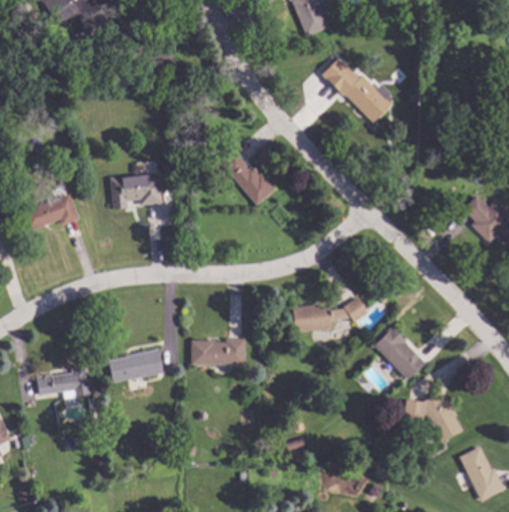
[(102,0),(106,4),(103,7),(108,28),(84,36),(78,17),(64,28),(42,2),(44,0),(102,0)]
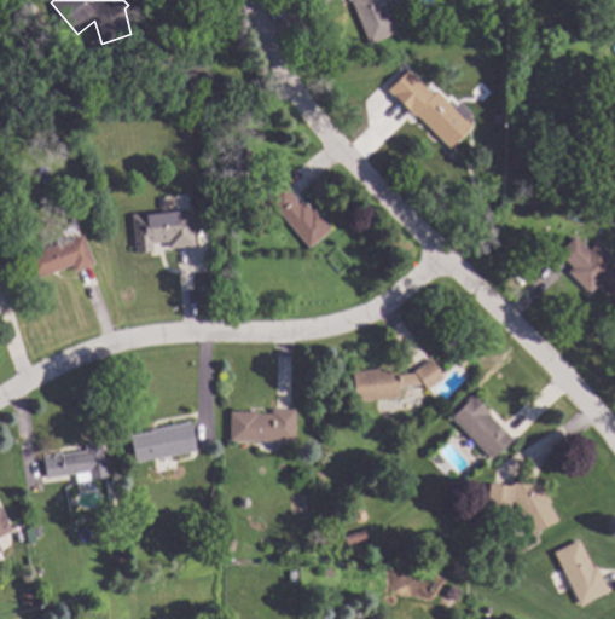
[(384,0),(398,33),(370,44),(353,0),(384,0)]
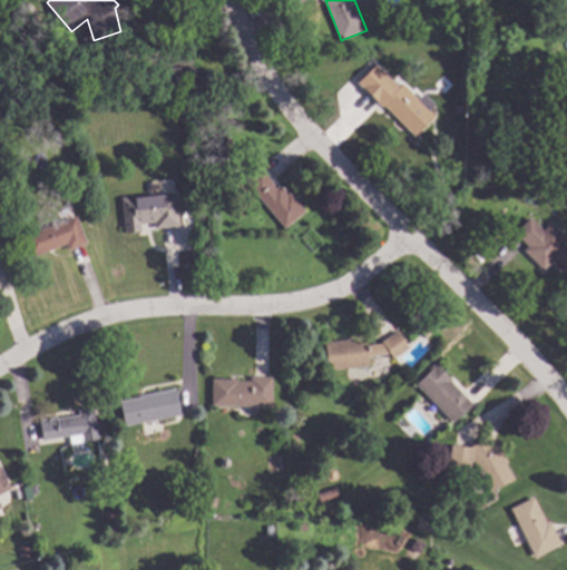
[(396,91),(403,84),(419,99),(424,94),(437,105),(431,110),(436,116),(416,136),(384,106),(383,107),(369,91),(382,78),(396,91)]
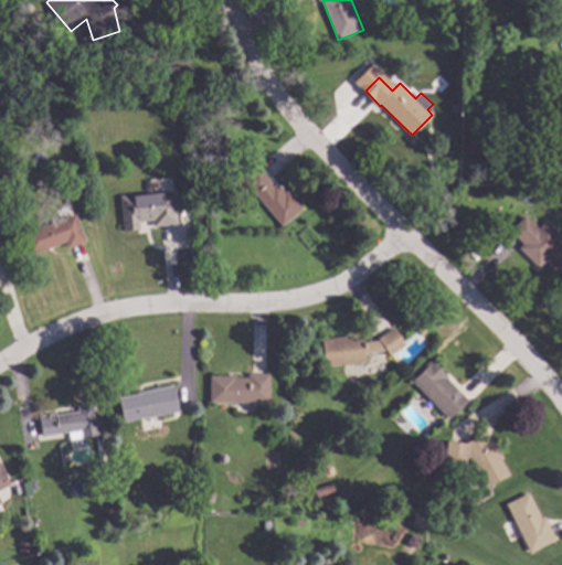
[(462,104),(460,113),(453,112),(454,104),(462,104)]
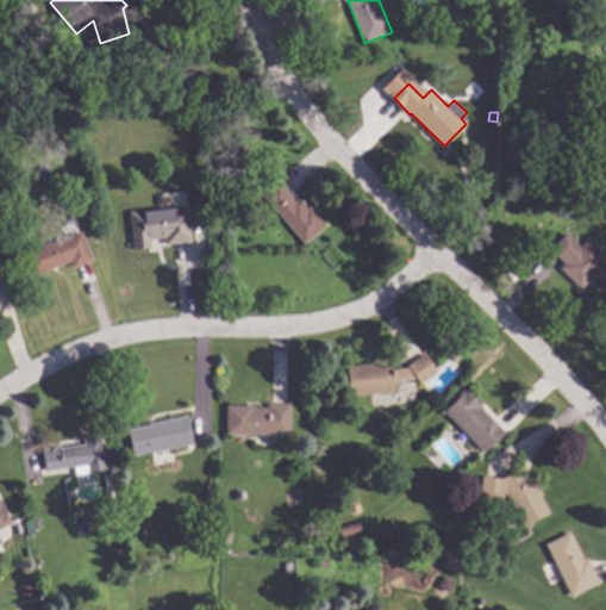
[(151,170),(151,176),(149,181),(142,182),(137,179),(137,173),(139,168),(147,167),(151,170)]
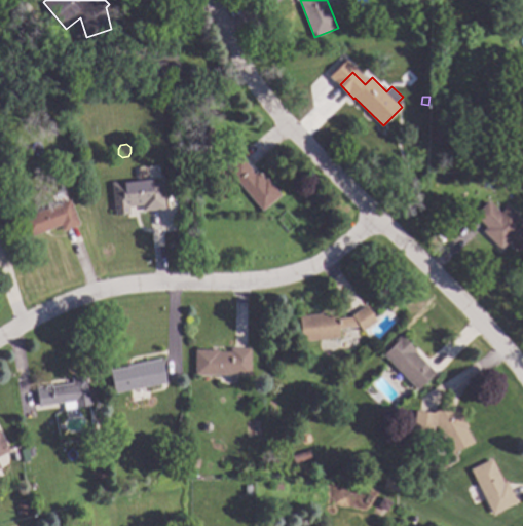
[(255,170),(253,171),(256,174),(259,172),(266,180),(268,178),(283,194),(264,211),(228,167),(243,155),(255,170)]
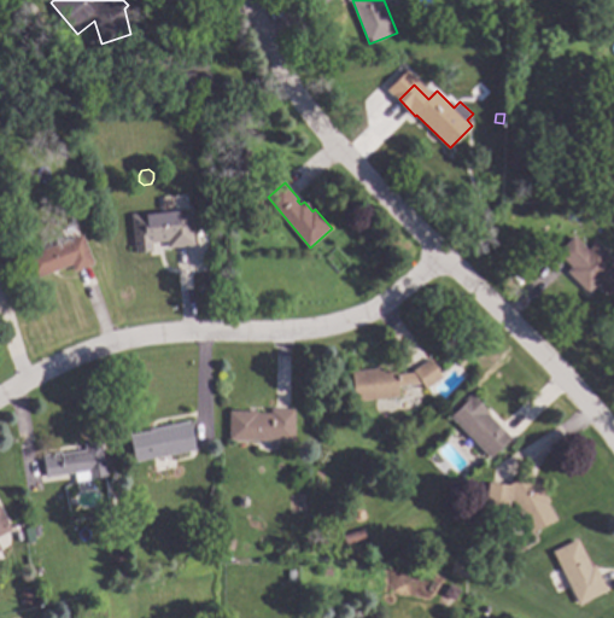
[(196,245),(169,248),(168,242),(152,243),(153,250),(136,252),(133,214),(192,208),(196,245)]
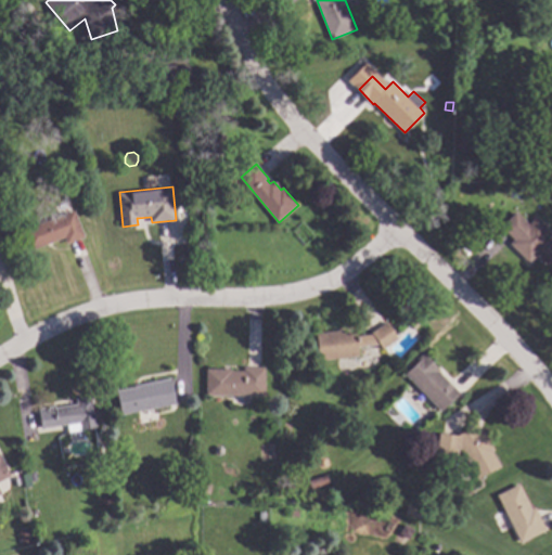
[(234,202),(229,206),(223,199),(230,195),(234,202)]
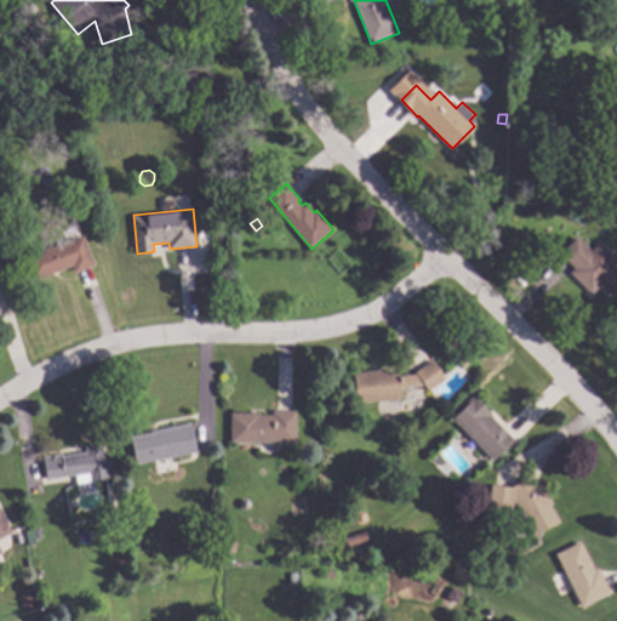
[(96,266),(76,273),(73,266),(34,281),(26,257),(85,235),(96,266)]
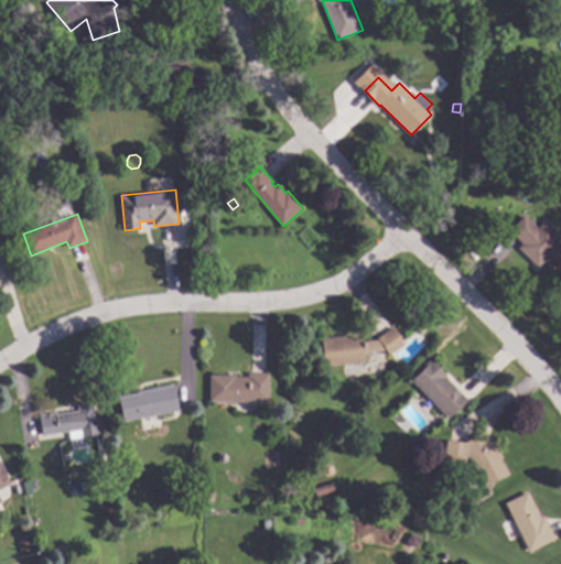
[(539,227),(546,220),(560,235),(560,264),(557,269),(547,259),(539,267),(519,247),(522,242),(510,230),(526,215),(539,227)]
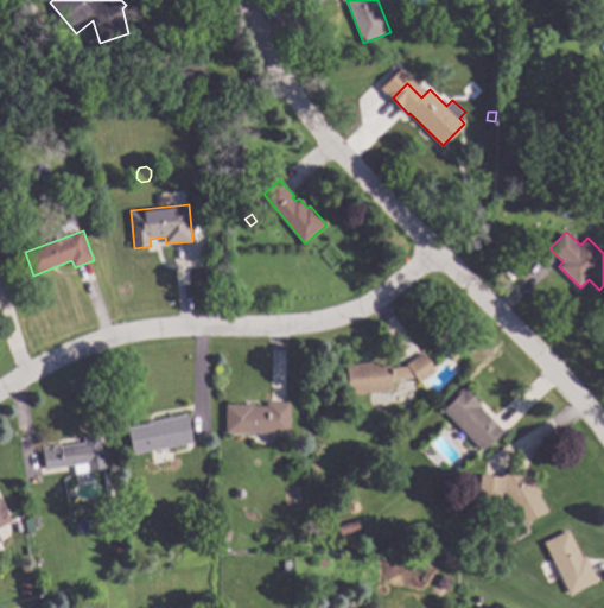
[(437,371),(420,382),(415,377),(392,380),(393,390),(350,394),(347,365),(375,362),(375,365),(390,362),(392,368),(409,367),(407,363),(424,353),(437,371)]
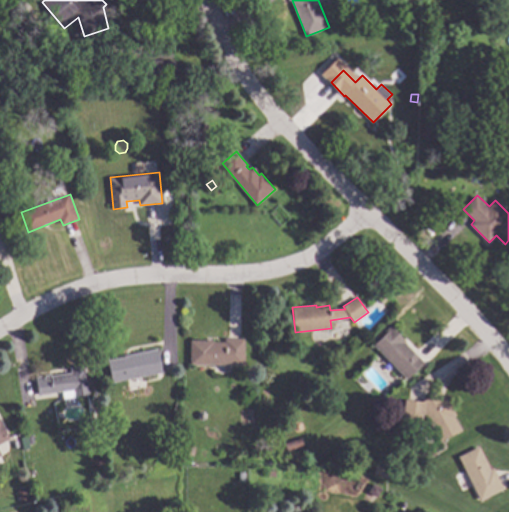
[(406,341),(405,342),(425,362),(407,379),(374,345),(387,333),(385,331),(391,325),(406,341)]
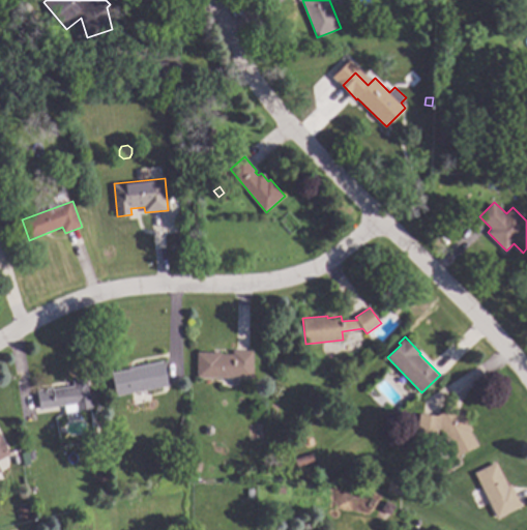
[(254,378),(198,377),(198,352),(222,353),(222,354),(234,354),(234,350),(254,351),(254,378)]
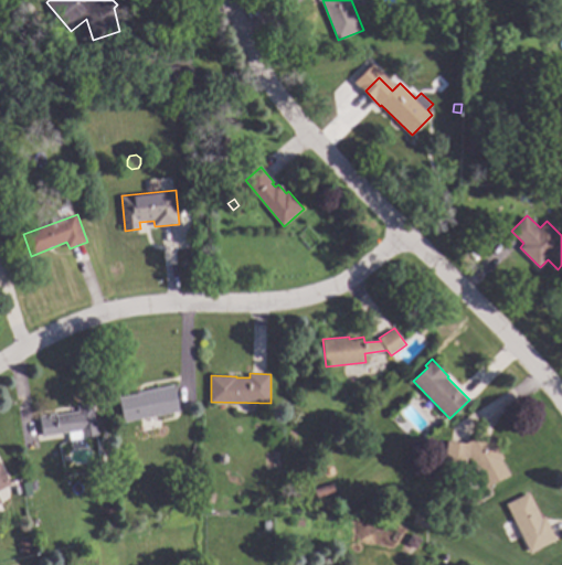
[(180,411),(125,422),(119,397),(140,393),(140,392),(176,385),(180,411)]
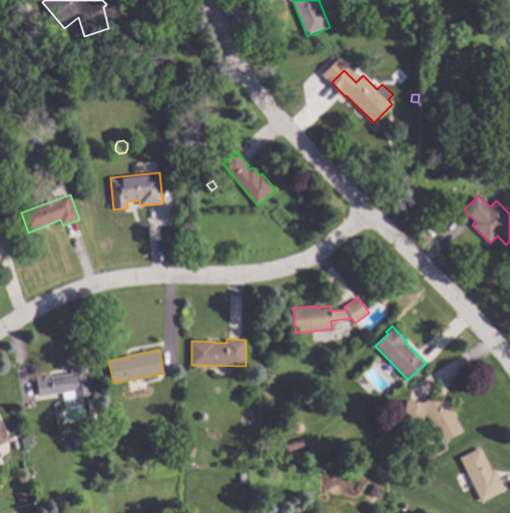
[(88,395),(64,399),(63,392),(39,396),(37,378),(72,373),(71,367),(84,365),(88,395)]
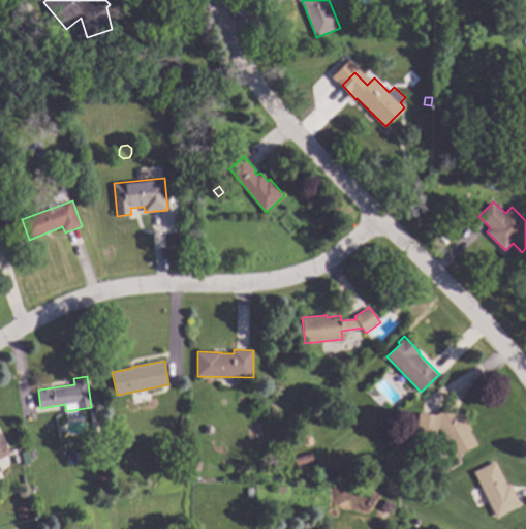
[(459,410),(461,409),(472,429),(470,430),(477,444),(456,457),(440,429),(438,429),(437,433),(416,430),(419,412),(436,414),(455,404),(459,410)]
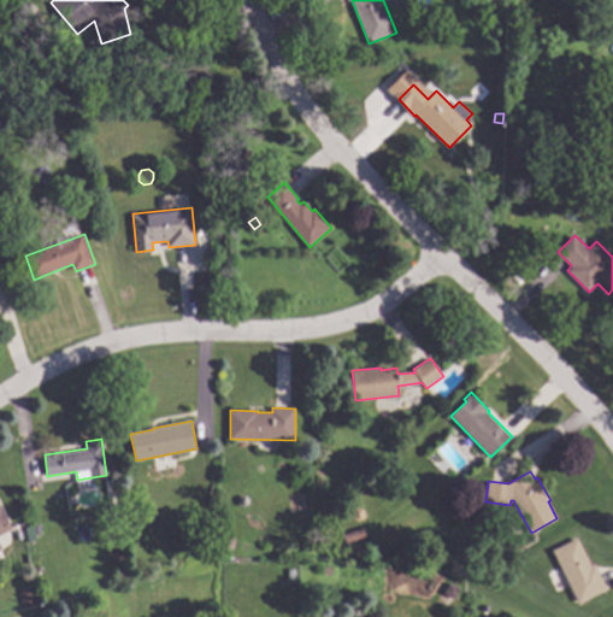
[(360,485),(351,493),(345,486),(354,477),(360,485)]
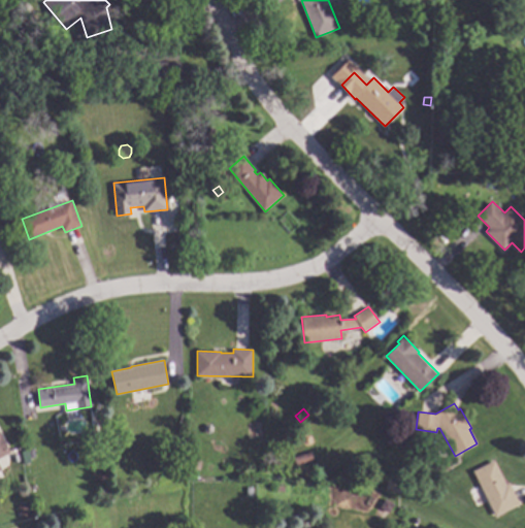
[(210,423),(215,426),(212,432),(207,433),(204,429),(205,424),(210,423)]
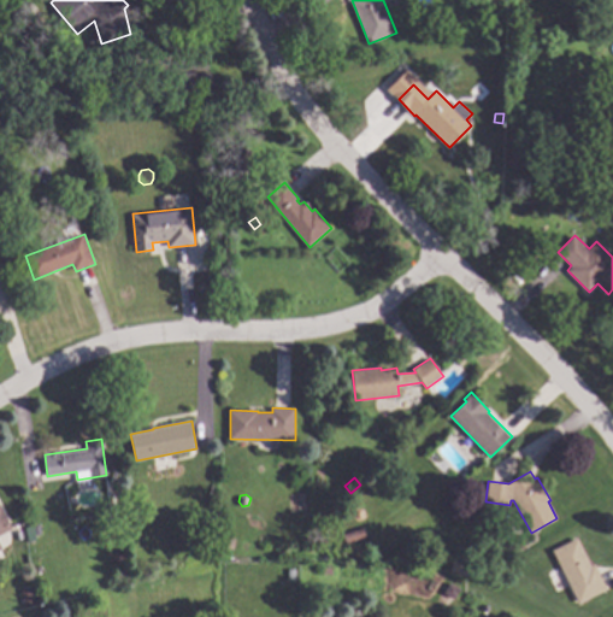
[(0,503),(13,528),(0,534),(0,541),(4,548),(0,550),(0,503)]
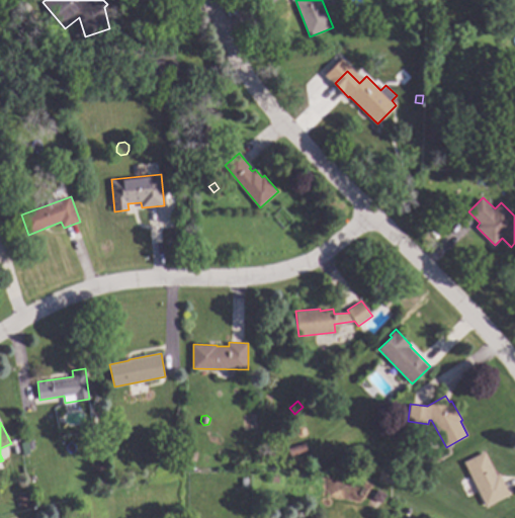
[(35,447),(26,448),(25,440),(34,439),(35,447)]
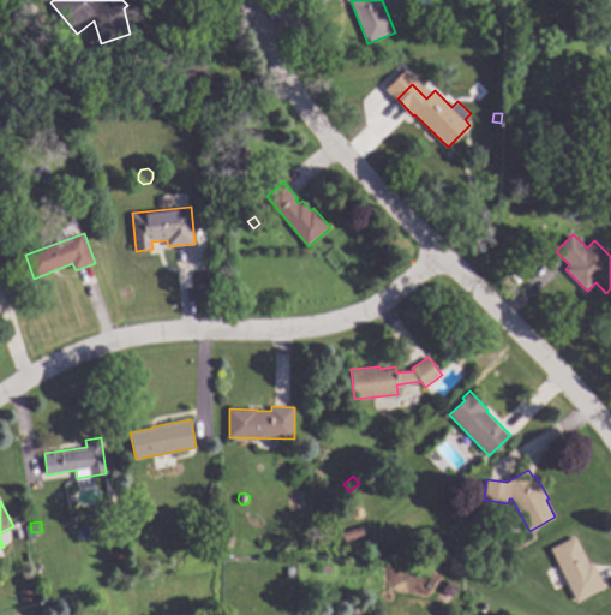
[(366,535),(346,541),(343,531),(363,525),(366,535)]
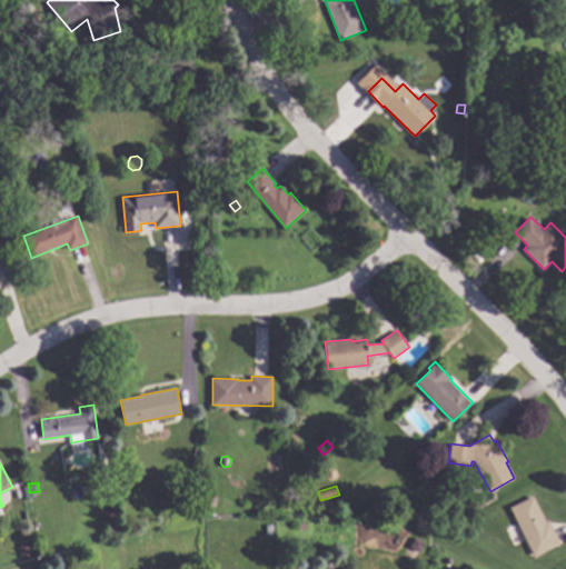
[(546,522),(549,520),(560,542),(535,556),(510,508),(533,497),(546,522)]
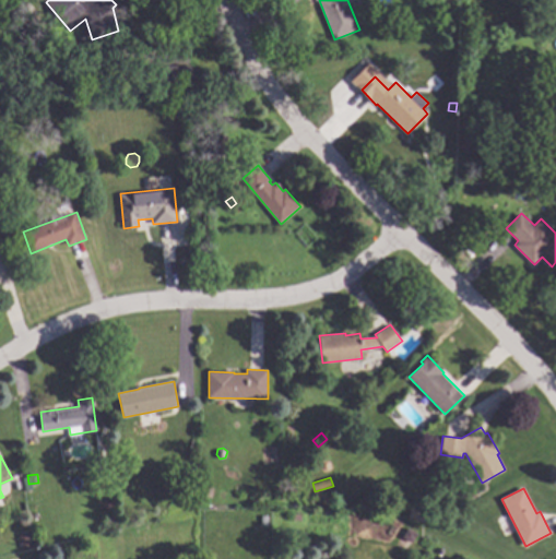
[(428,514),(425,522),(409,516),(412,509),(428,514)]
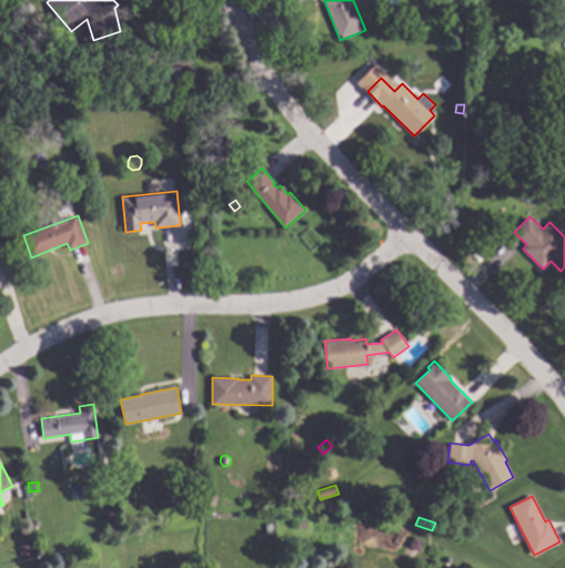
[(425,541),(420,551),(410,546),(415,536),(425,541)]
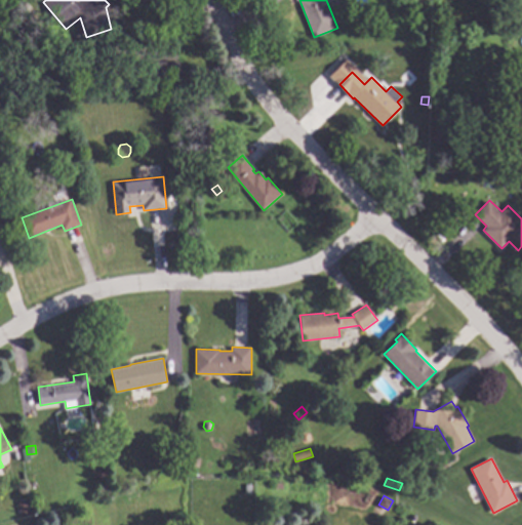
[(32,512),(23,515),(18,501),(28,499),(32,512)]
